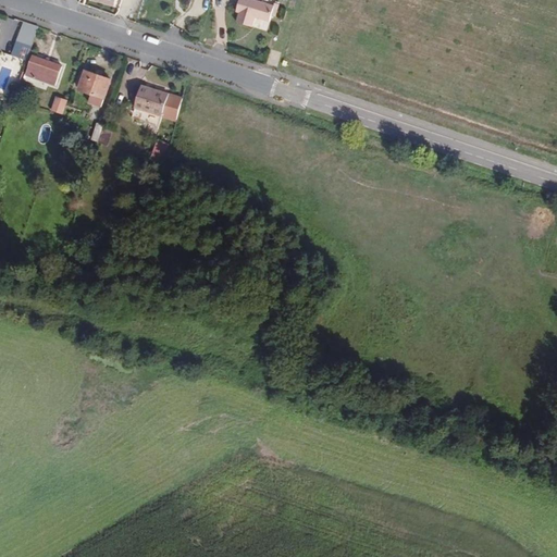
[(268,23),(273,9),(248,0),(240,0),(237,13),(239,13),(237,22),(254,27),(256,19),(268,23)]
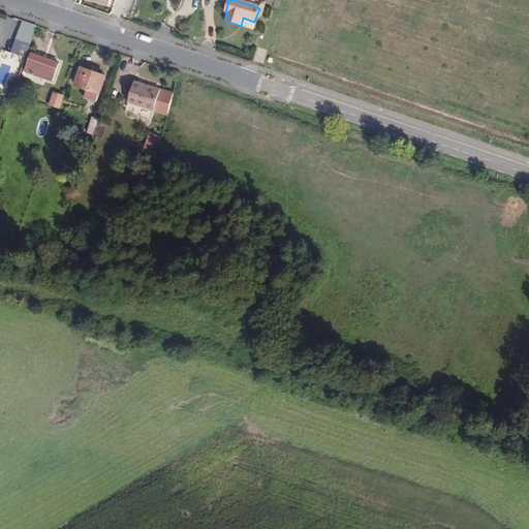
[(37,25),(23,20),(11,51),(26,56),(37,25)]
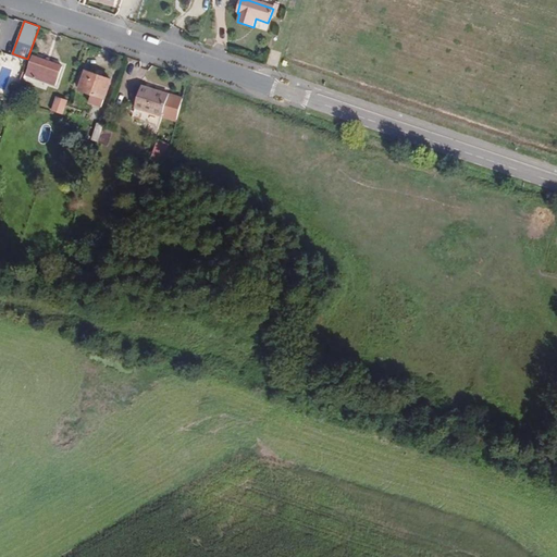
[(57,77),(61,64),(33,54),(26,76),(37,79),(39,72),(57,77)]
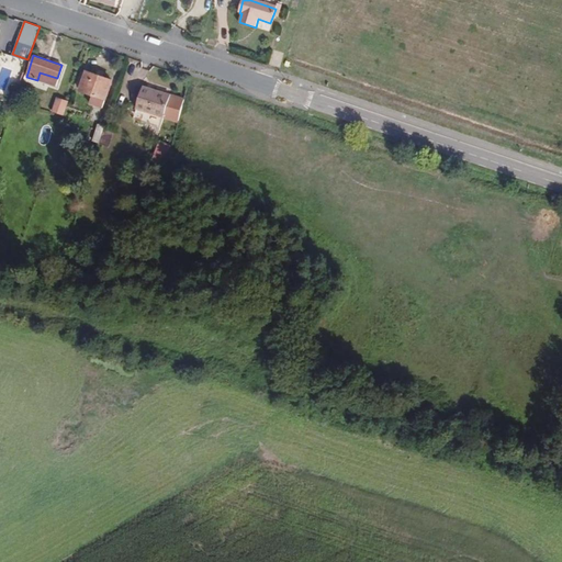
[(113,100),(120,80),(94,71),(88,91),(113,100)]
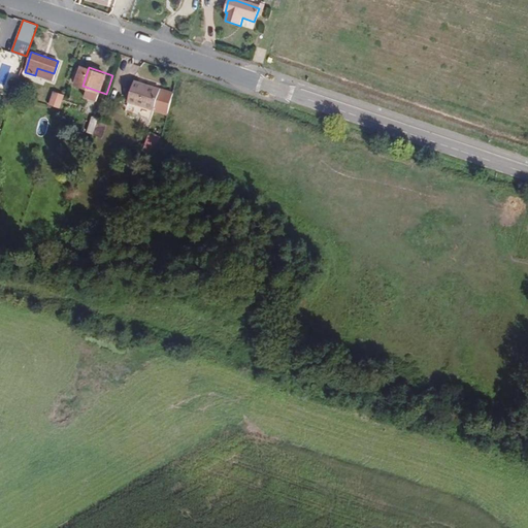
[(154,112),(160,92),(135,84),(128,105),(154,112)]
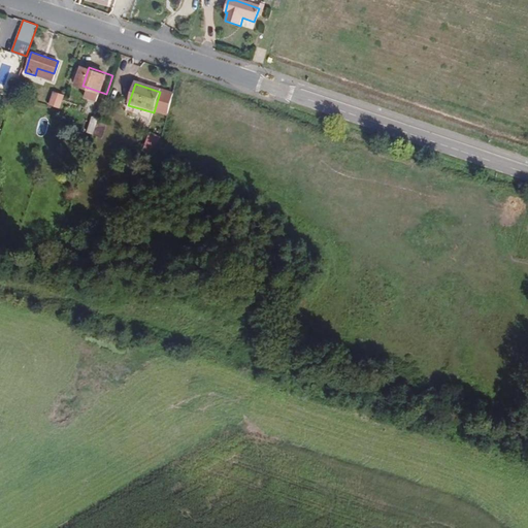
[(106,94),(83,86),(79,95),(103,103),(106,94)]
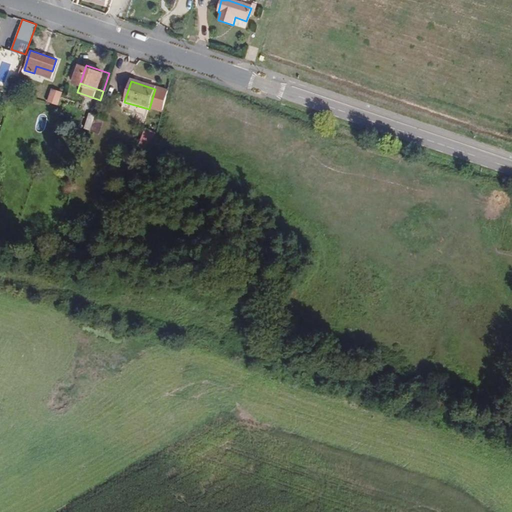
[(57,105),(61,92),(52,89),(48,102),(57,105)]
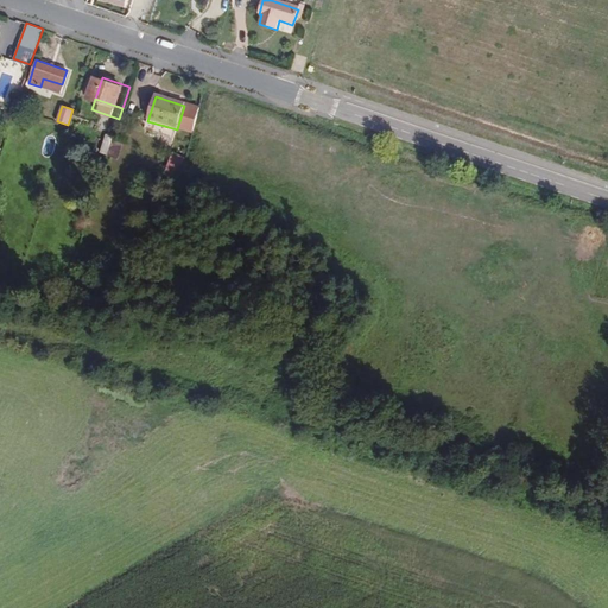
[(107,156),(114,135),(108,133),(101,153),(107,156)]
